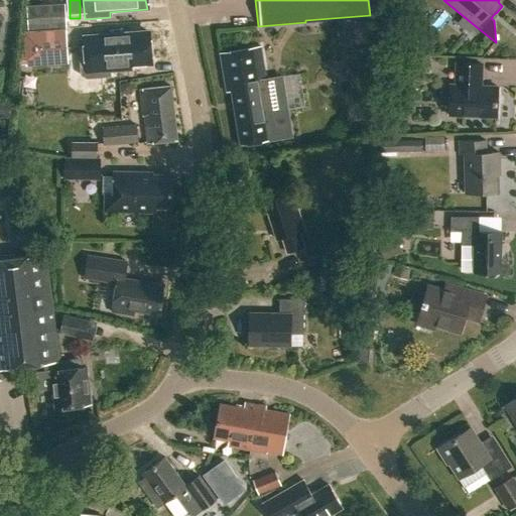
[(67,28),(65,5),(26,7),(27,30),(67,28)]
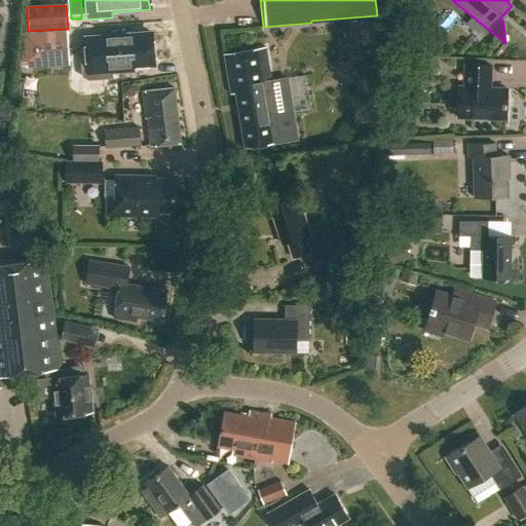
[(69,65),(67,31),(25,33),(27,67),(69,65)]
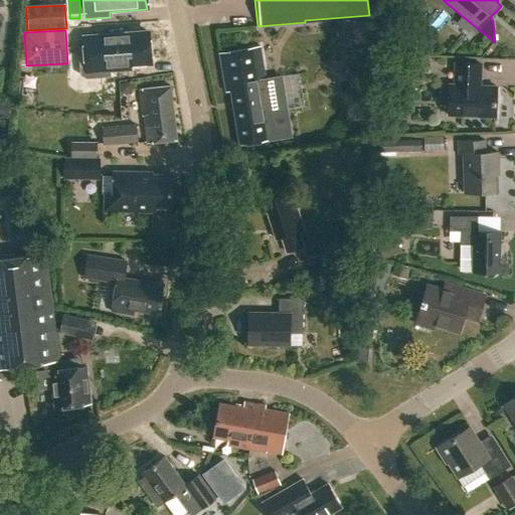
[(149,33),(83,38),(83,39),(86,72),(86,74),(110,72),(110,69),(111,69),(131,67),(131,64),(152,62),(149,33)]
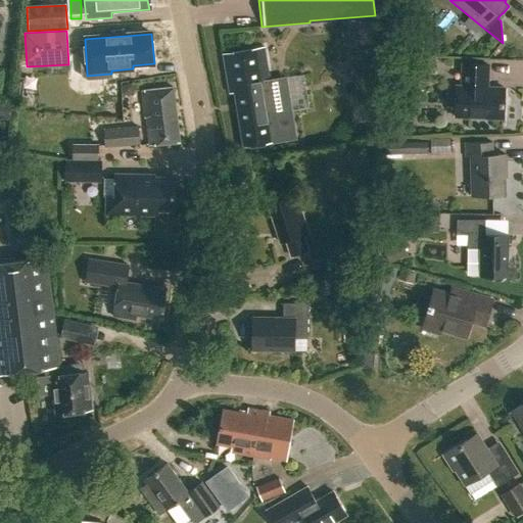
[(264,47),(223,54),(230,94),(235,93),(244,147),(296,139),(291,111),(286,78),(270,81),(264,47)]
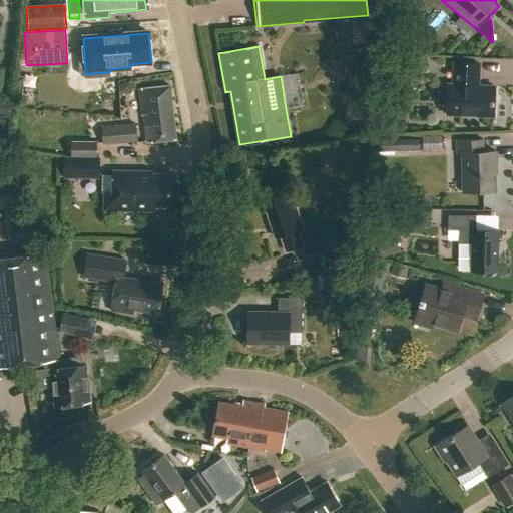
[(454,63),(453,84),(448,84),(447,115),(493,117),(494,86),(478,85),(479,64),(454,63)]
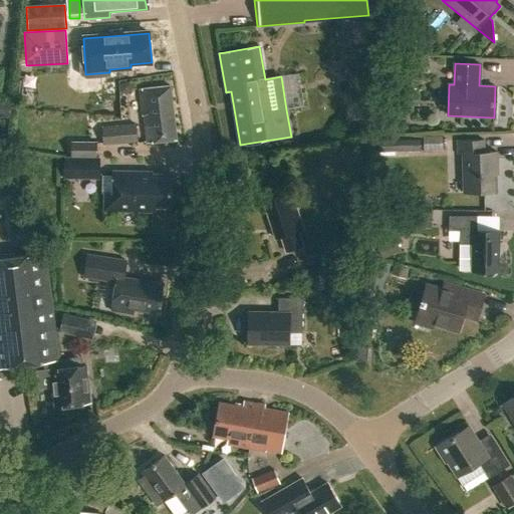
[(144,115),(147,143),(176,140),(170,86),(140,89),(142,115),(144,115)]
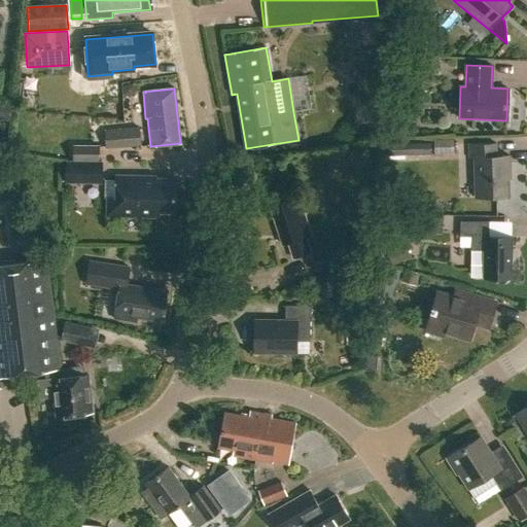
[(94,97),(93,116),(103,116),(104,97),(94,97)]
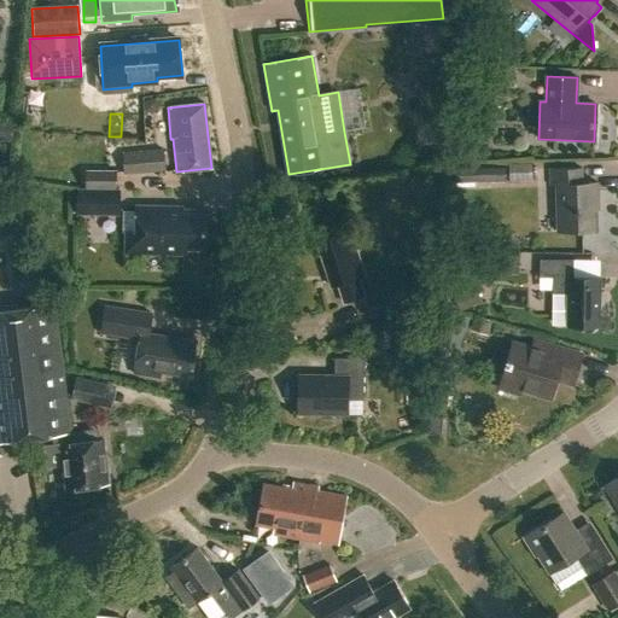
[(162,150),(122,153),(123,174),(164,170),(162,150)]
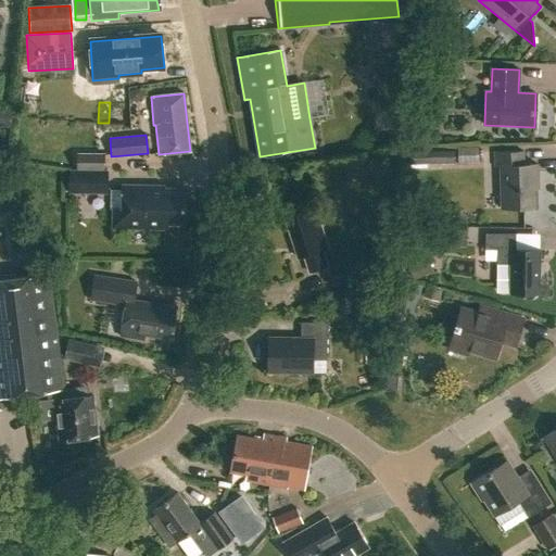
[(523,165),(523,151),(495,152),(495,166),(501,166),(502,209),(534,207),(534,180),(538,180),(538,164),(523,165)]
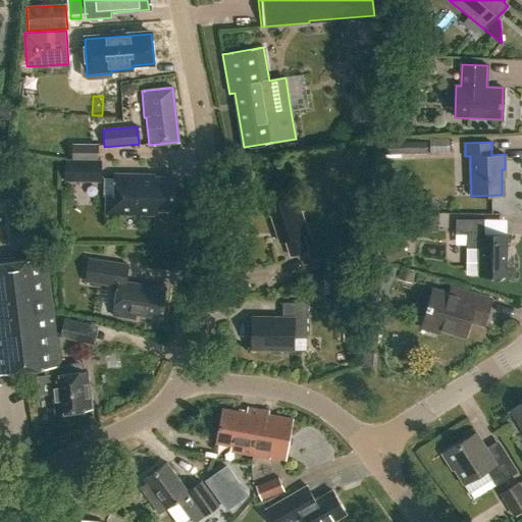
[(72,145),(72,161),(97,161),(98,146),(72,145)]
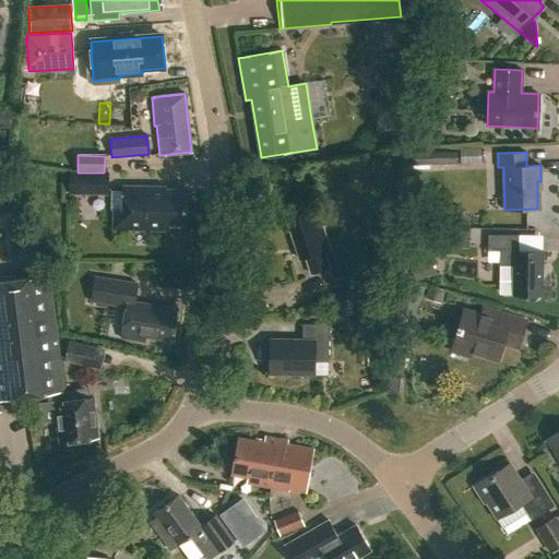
[(107,173),(104,173),(78,173),(70,173),(70,193),(107,194),(107,173)]
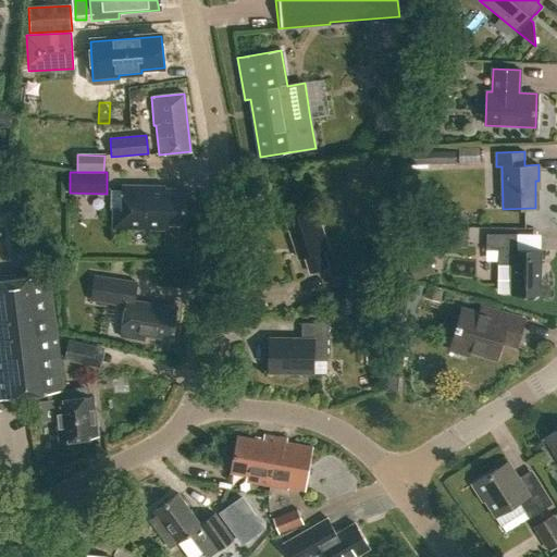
[(184,224),(185,190),(163,189),(163,190),(150,190),(150,187),(123,186),(123,211),(114,211),(113,229),(168,229),(169,224),(184,224)]
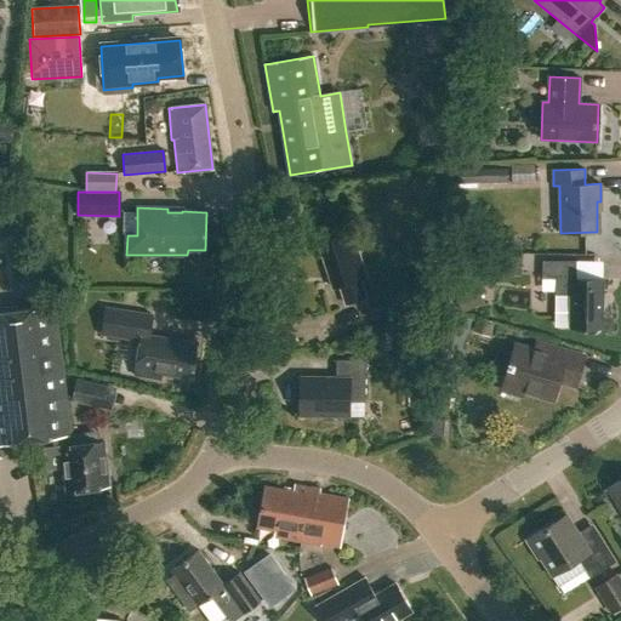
[(366,278),(352,233),(319,245),(334,289),(340,286),(346,306),(365,298),(359,280),(366,278)]
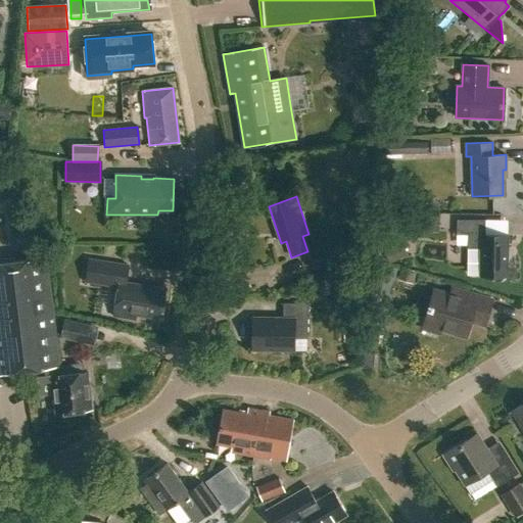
[(409,218),(409,232),(438,232),(438,218),(409,218)]
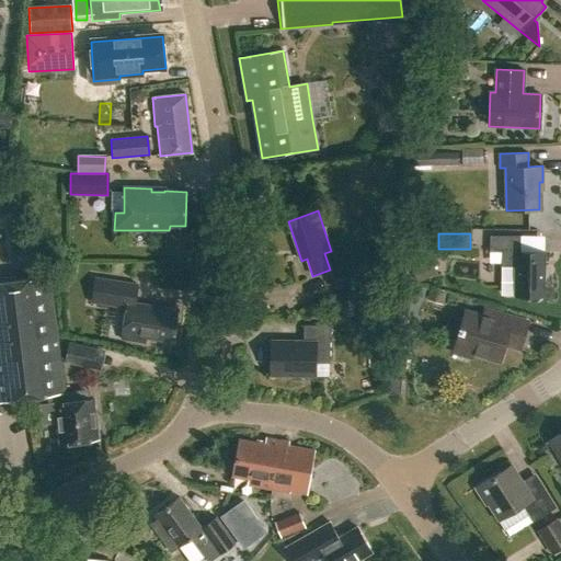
[(505,295),(515,296),(528,296),(528,299),(530,301),(537,301),(539,299),(539,296),(544,296),(545,252),(521,252),(521,237),(490,236),(490,252),(502,252),(501,267),(502,267),(502,292),(505,295)]
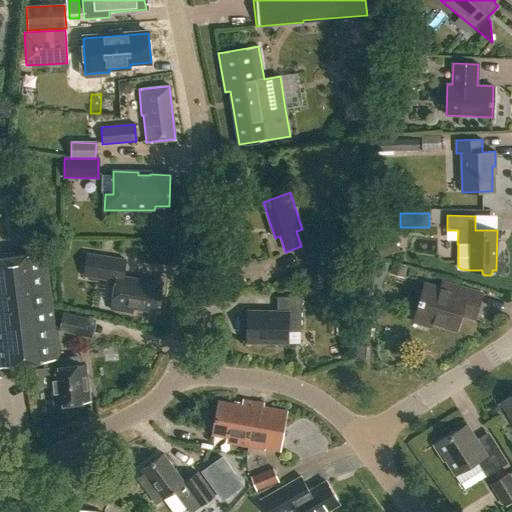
[(325,241),(302,250),(307,262),(330,253),(325,241)]
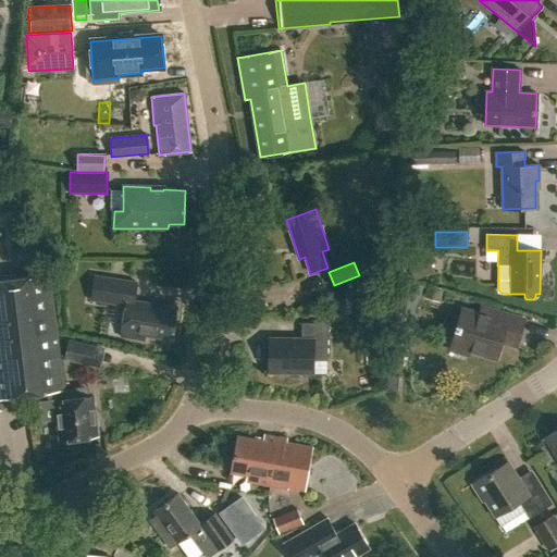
[(0,399),(51,393),(63,391),(49,274),(0,281),(0,399)]
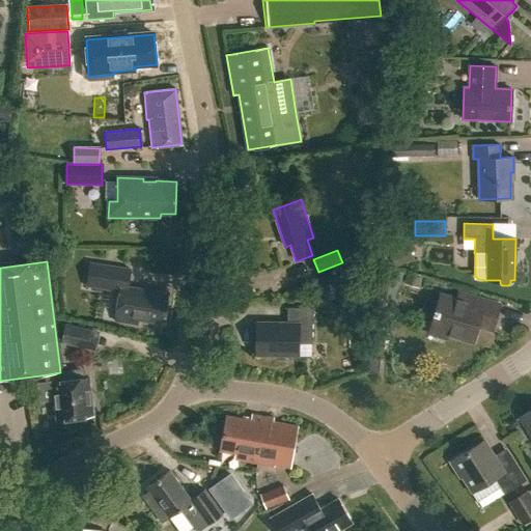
[(131,269),(90,262),(86,287),(119,292),(114,323),(138,326),(139,320),(164,325),(168,294),(128,287),(131,269)]
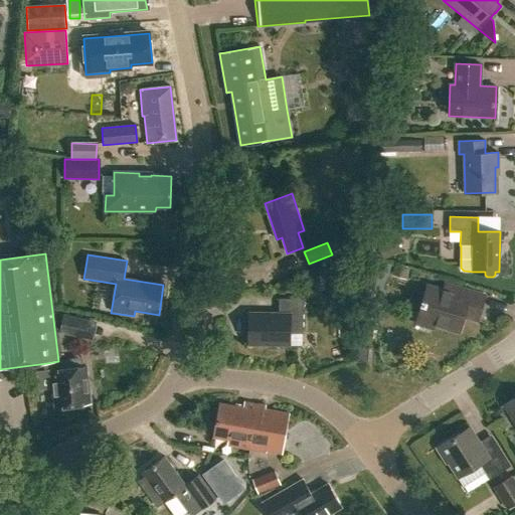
[(478,320),(485,297),(458,289),(456,295),(426,286),(415,323),(434,329),(435,324),(460,331),(464,316),(478,320)]
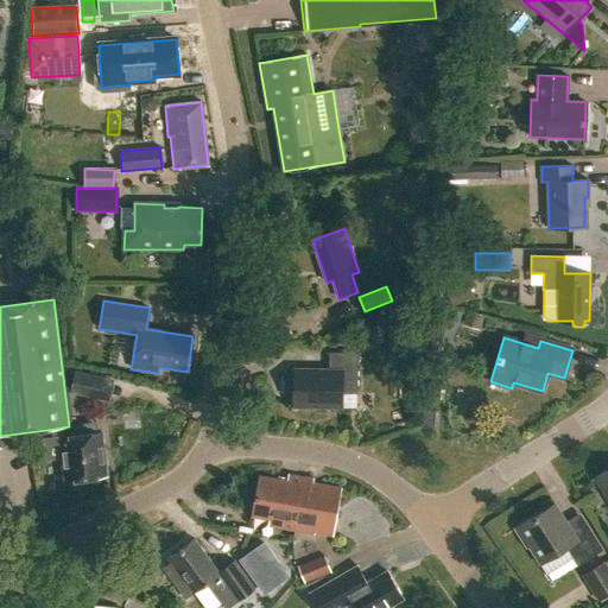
[(328,352),(328,368),(292,367),(291,405),(341,406),(341,391),(356,392),(358,352),(325,350),(325,352),(328,352)]
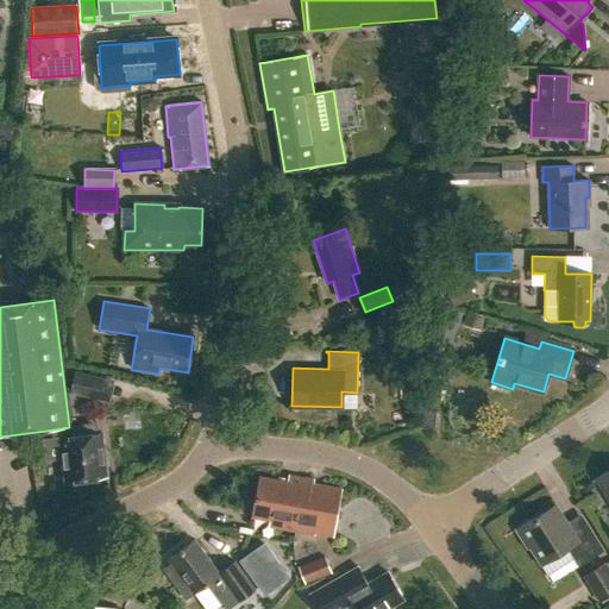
[(470,362),(471,377),(489,376),(489,360),(470,362)]
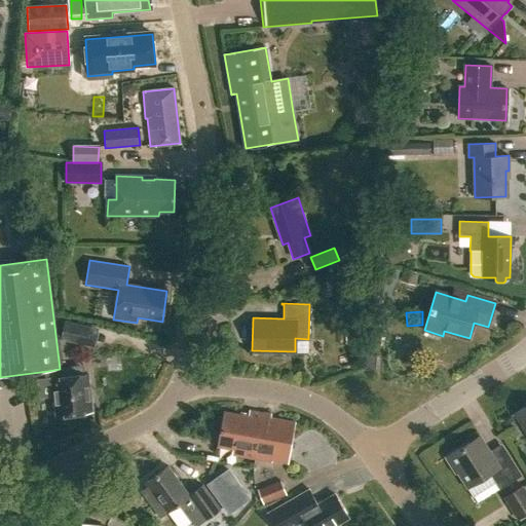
[(65,322),(62,338),(94,346),(98,330),(65,322)]
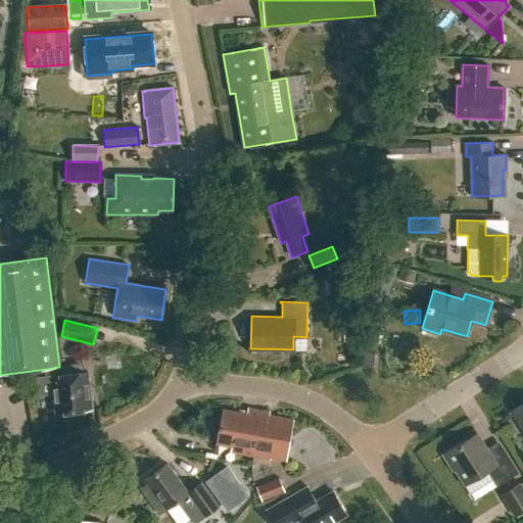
[(363,368),(373,369),(375,353),(364,352),(363,368)]
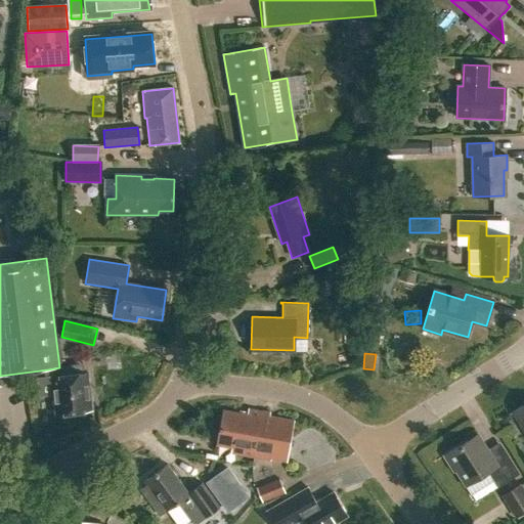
[(59,367),(48,369),(49,378),(38,379),(40,396),(54,394),(57,415),(59,413),(62,417),(72,416),(73,412),(91,410),(87,373),(63,376),(62,366),(59,367)]
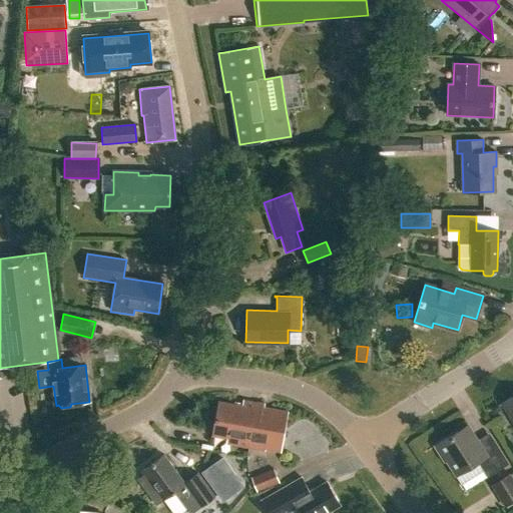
[(512,396),(504,403),(512,417),(512,396)]
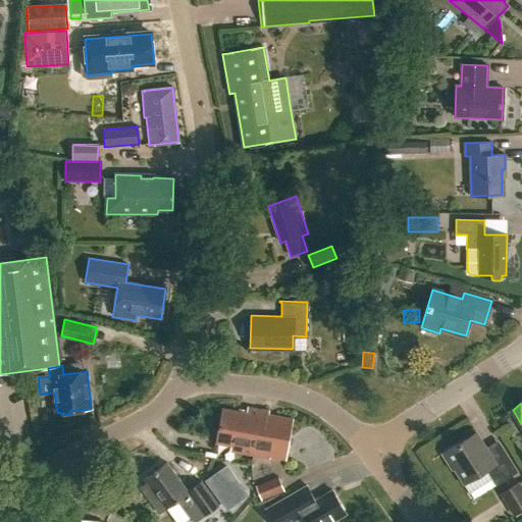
[(239,454),(253,456),(261,411),(246,408),(246,413),(221,409),(215,444),(230,447),(229,452),(239,454)]
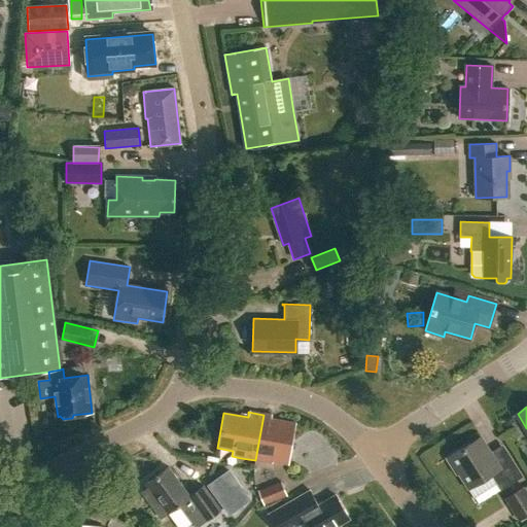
[(255,460),(288,466),(295,424),(271,419),(272,416),(264,415),(255,460)]
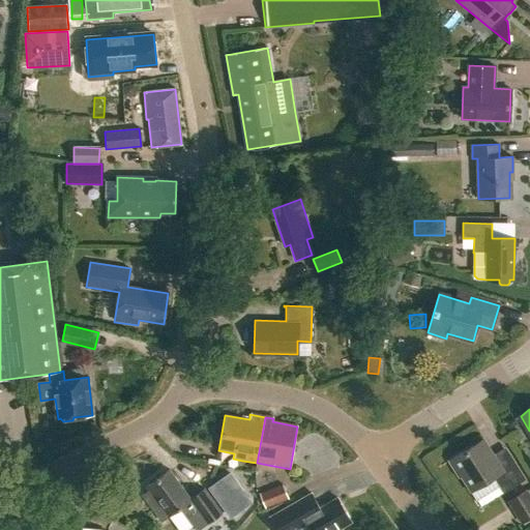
[(462,476),(471,492),(494,478),(503,494),(526,479),(509,453),(497,462),(483,439),(448,461),(460,477),(462,476)]
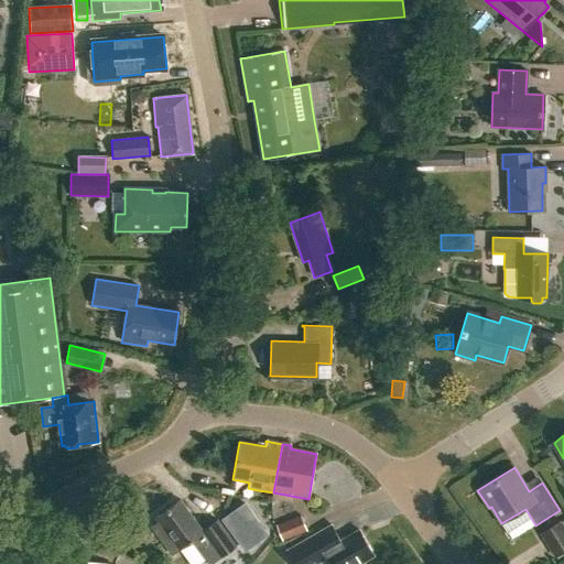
[(207,563),(212,563),(236,546),(216,520),(201,530),(180,501),(154,519),(158,522),(150,528),(162,544),(170,539),(179,551),(191,542),(207,563)]
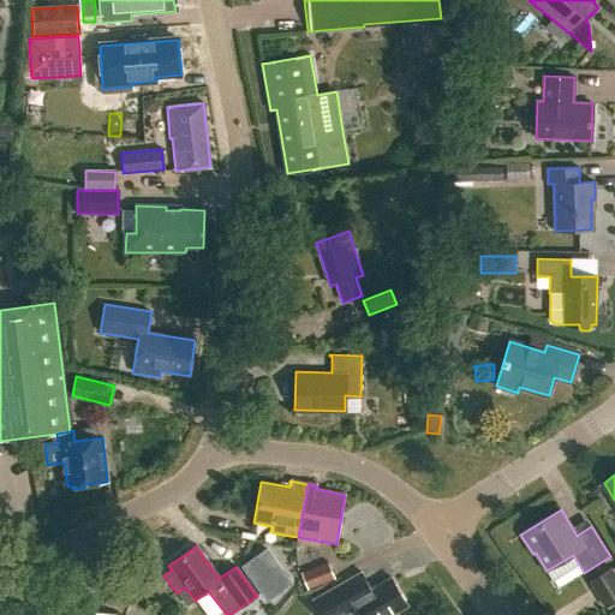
[(267,549),(243,567),(268,599),(291,583),(267,549)]
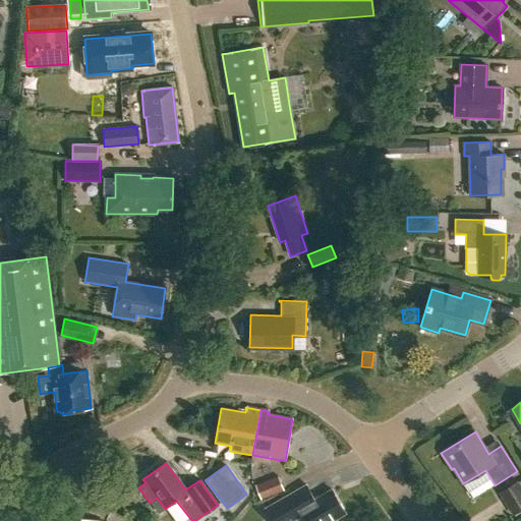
[(283,489),(278,477),(255,485),(261,500),(283,489)]
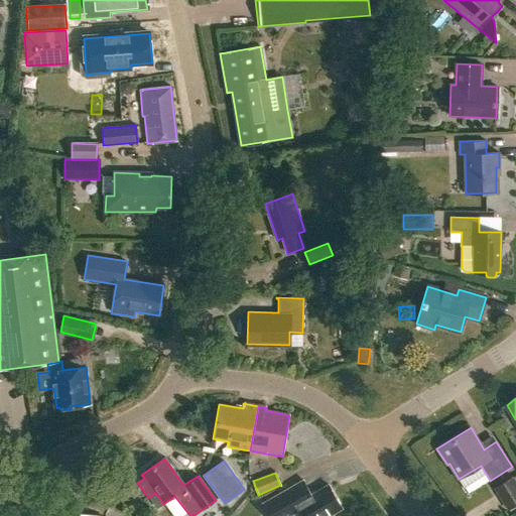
[(493,490),(506,511),(515,504),(515,484),(512,478),(493,490)]
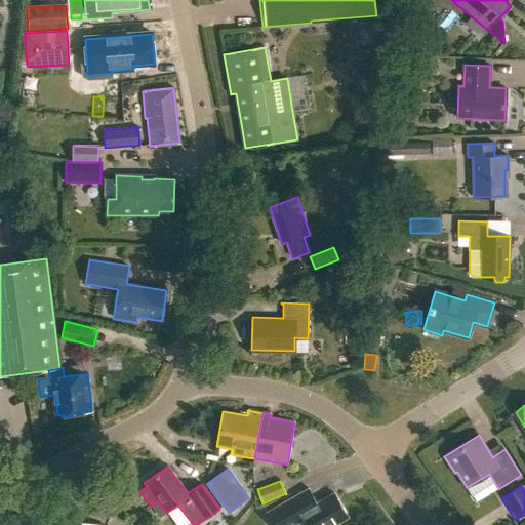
[(264,514),(270,524),(296,524),(305,521),(307,524),(333,524),(348,517),(333,493),(309,508),(300,492),(264,514)]
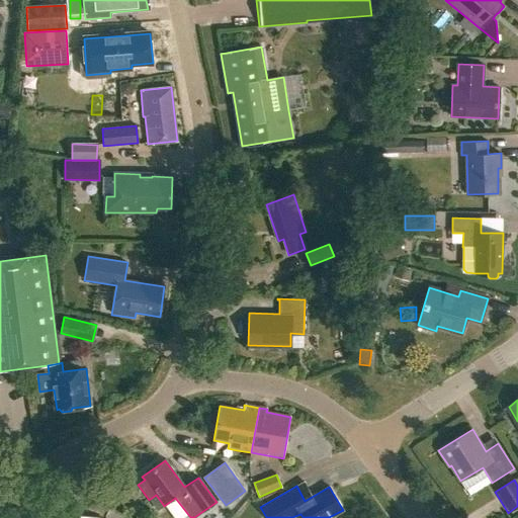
[(223,517),(224,517),(214,508),(206,516),(207,517),(223,517)]
